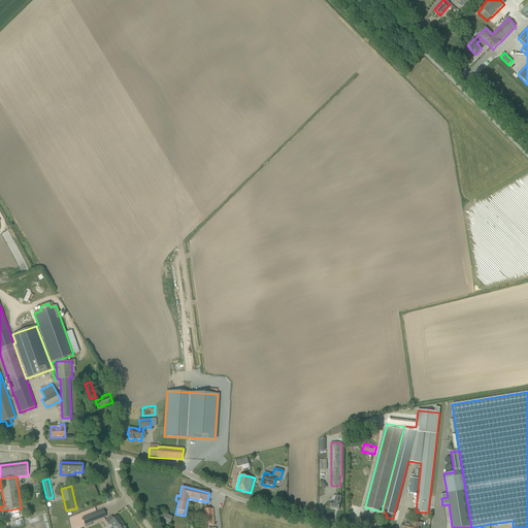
[(330,508),(338,509),(341,497),(334,496),(332,497),(330,508)]
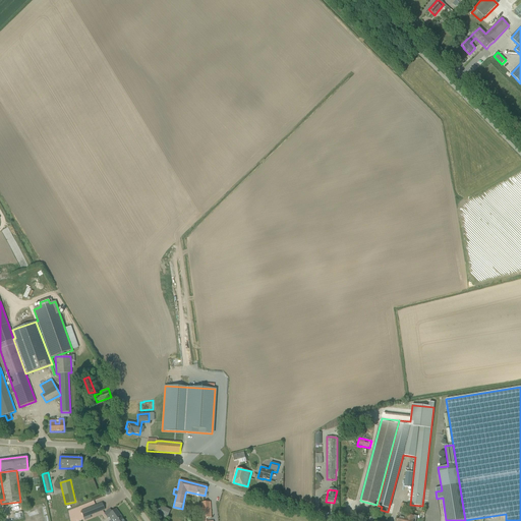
[(201,520),(213,520),(211,520),(206,520),(206,518),(211,518),(210,502),(200,503),(201,518),(203,518),(201,520)]
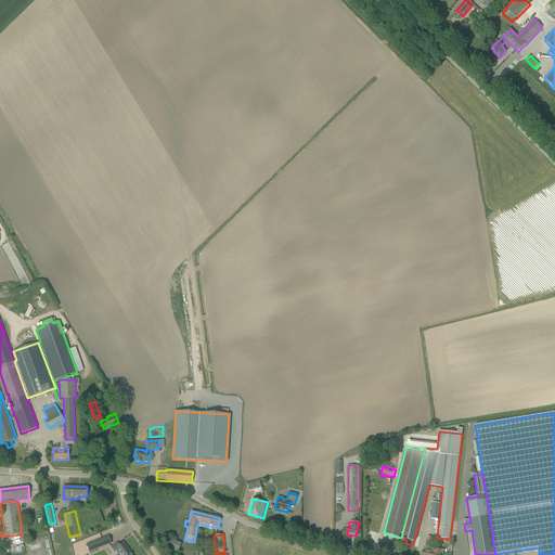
[(242,554),(240,534),(230,536),(232,554),(242,554)]
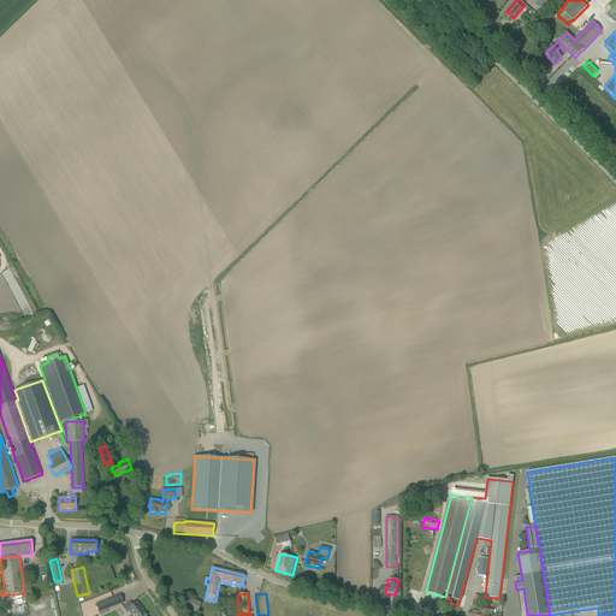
[(113,598),(95,604),(99,615),(107,611),(106,609),(117,605),(113,598)]
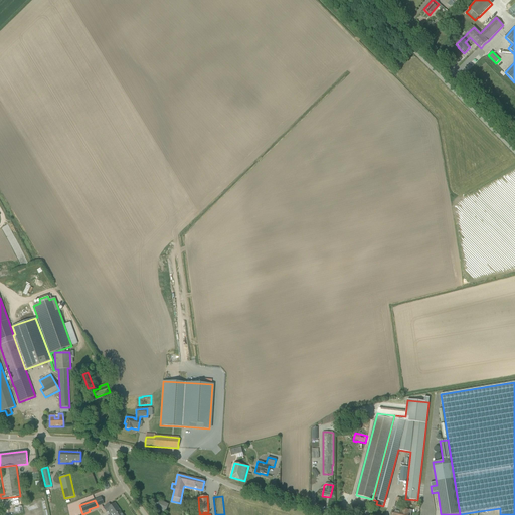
[(157,508),(166,511),(169,504),(160,501),(157,508)]
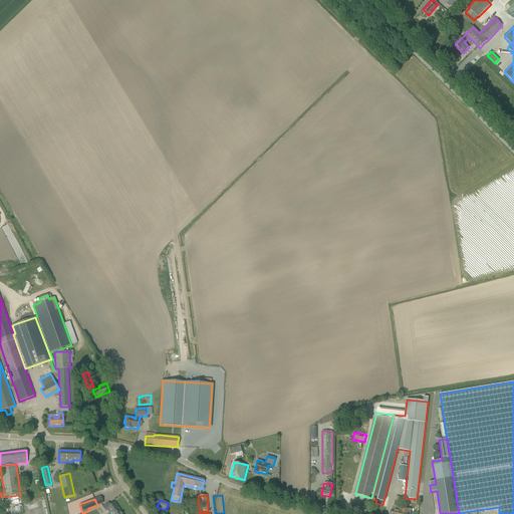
[(108,503),(102,507),(105,511),(108,509),(111,512),(108,513),(121,513),(119,511),(120,510),(114,502),(109,505),(108,503)]
